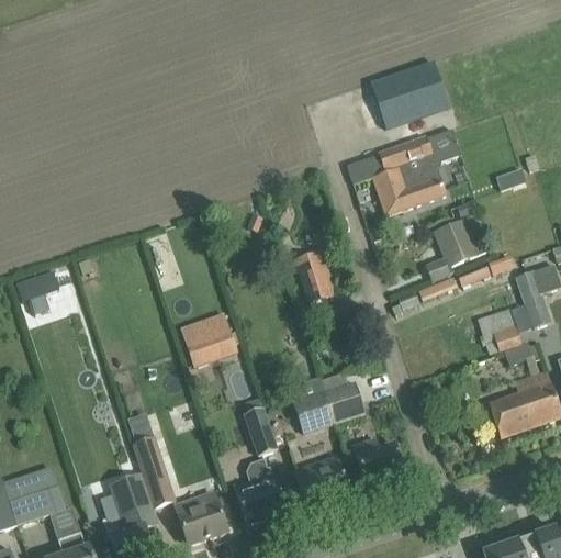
[(449,107),(434,63),(370,85),(385,129),(449,107)]
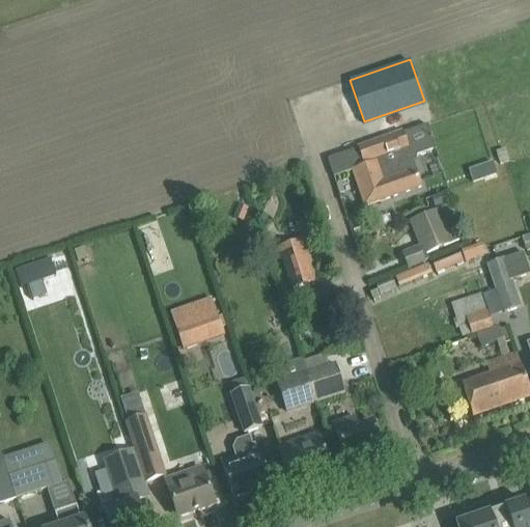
[(360,146),(327,158),(333,174),(353,168),(365,203),(420,184),(411,157),(436,148),(427,122),(359,144),(360,146)]
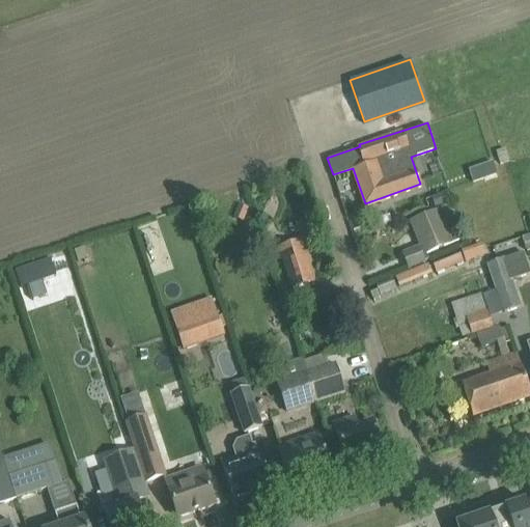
[(435,205),(452,198),(448,187),(430,194),(435,205)]
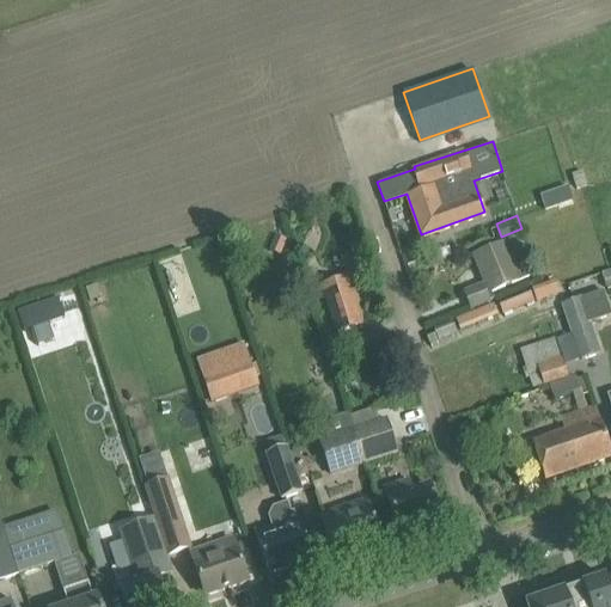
[(515,237),(476,252),(490,288),(530,271),(515,237)]
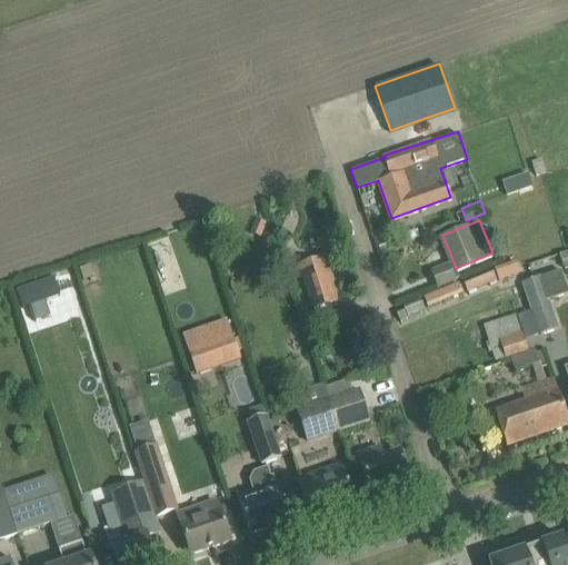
[(530,260),(534,274),(562,266),(559,253),(530,260)]
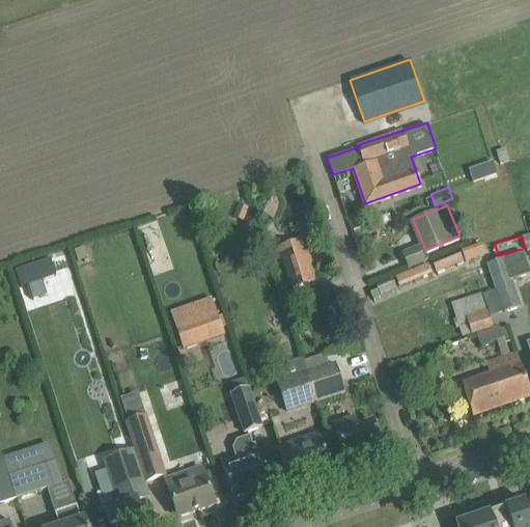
[(314,279),(300,237),(277,244),(290,287),(314,279)]
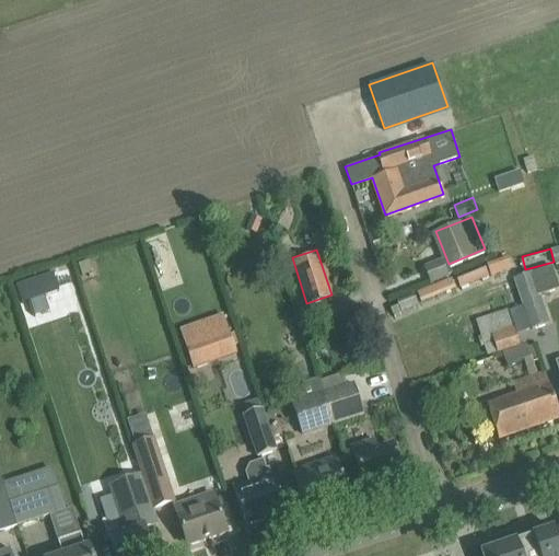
[(547,321),(538,293),(558,286),(551,264),(514,276),(531,326),(547,321)]
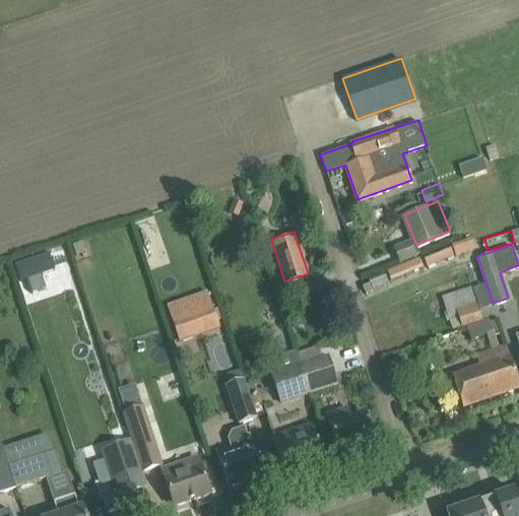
[(43,285),(61,279),(51,250),(31,257),(43,285)]
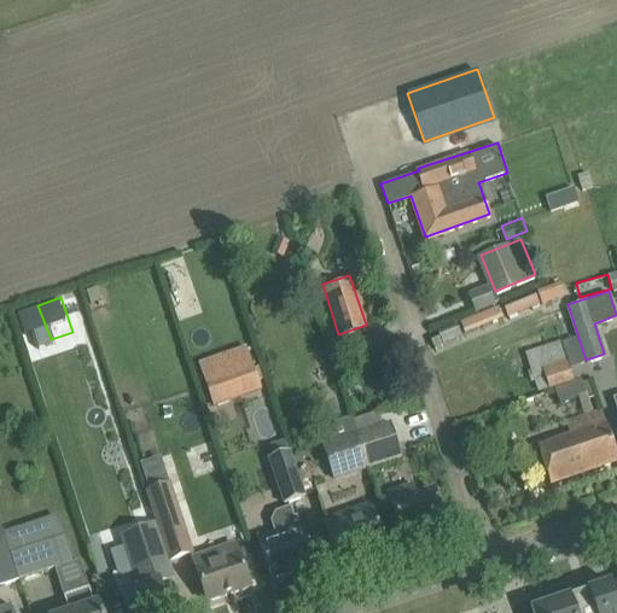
[(560,337),(525,350),(539,389),(553,384),(554,389),(582,378),(581,374),(574,378),(560,337)]
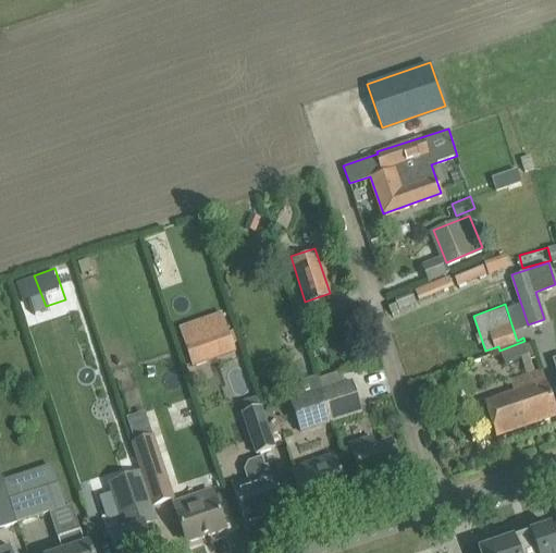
[(226,323),(184,339),(193,365),(236,349),(226,323)]
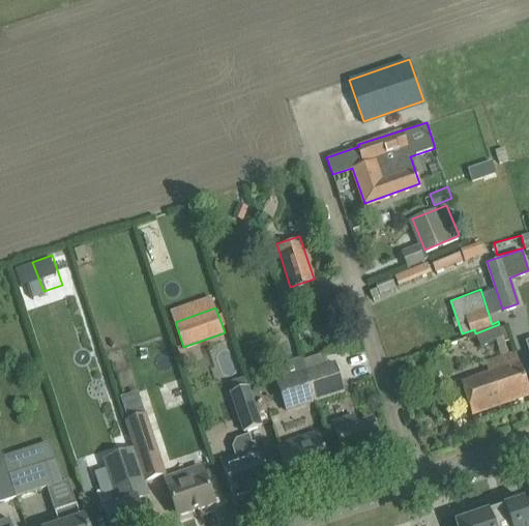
[(488,371),(460,380),(471,413),(528,393),(528,389),(515,349),(508,352),(501,354),(485,360),(488,371)]
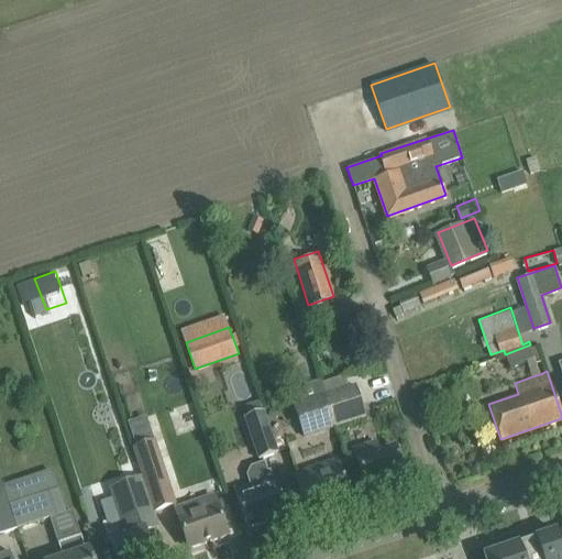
[(295,384),(300,402),(294,403),(304,433),(334,423),(324,393),(326,393),(320,376),(295,384)]
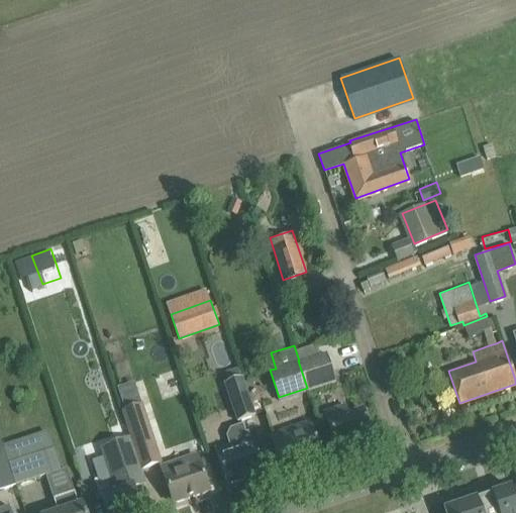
[(325,352),(299,361),(298,361),(307,388),(334,380),(325,352)]
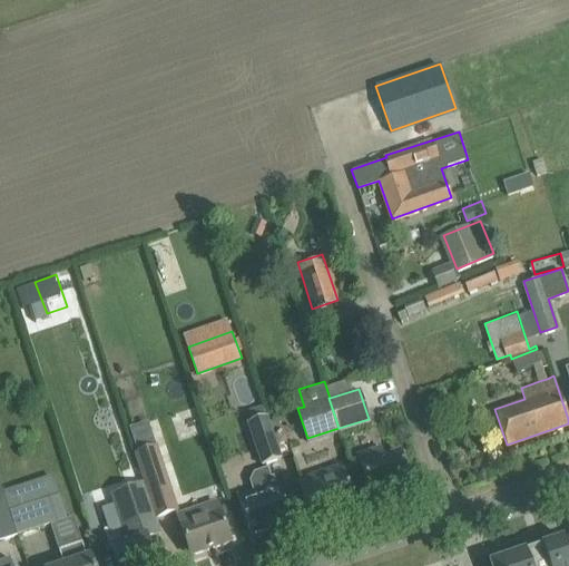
[(283,457),(267,412),(266,412),(263,405),(247,410),(249,418),(246,420),(261,464),(283,457)]
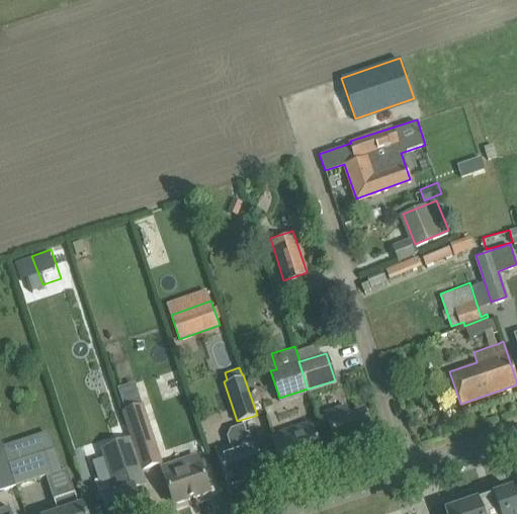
[(142,468),(162,461),(143,402),(121,409),(130,435),(142,468)]
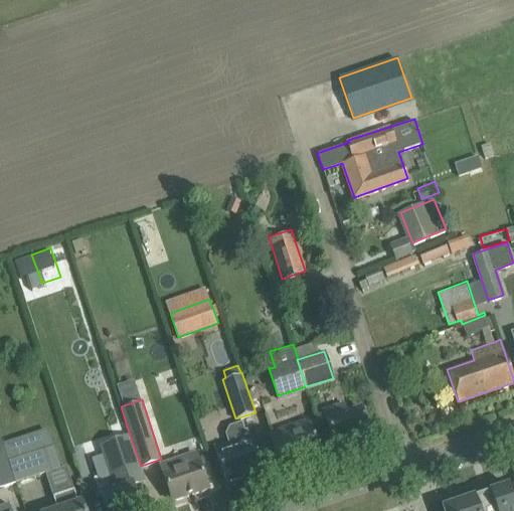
[(343,402),(323,409),(334,444),(369,432),(360,406),(346,411),(343,402)]
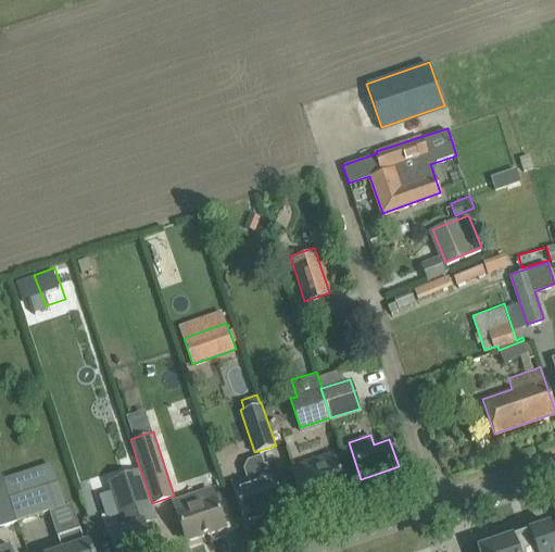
[(344,485),(333,452),(316,459),(291,466),(302,500),(344,485)]
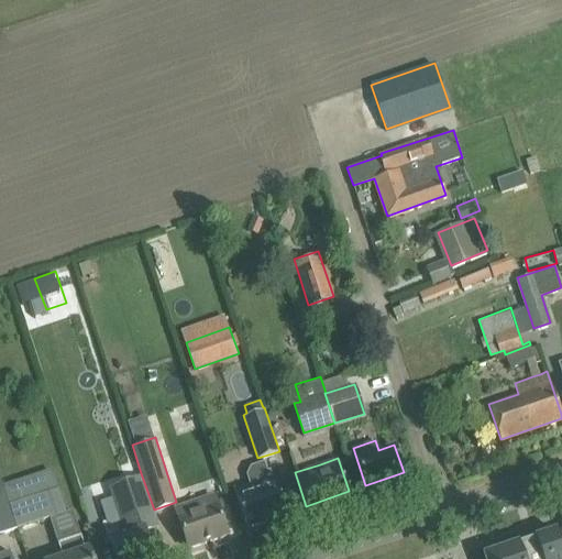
[(250,464),(246,474),(249,482),(233,486),(248,526),(286,513),(276,483),(275,484),(270,469),(267,469),(264,460),(250,464)]
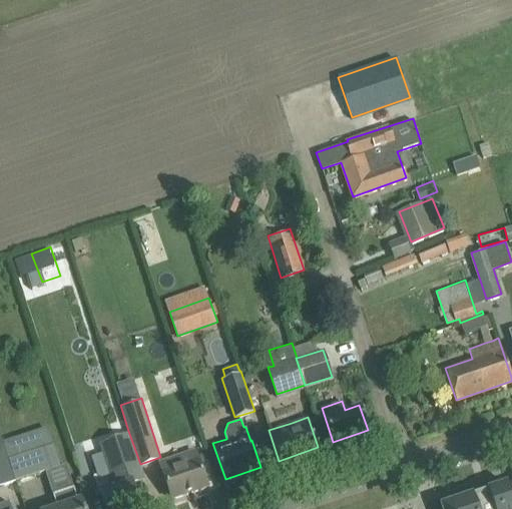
[(45,470),(53,494),(58,508),(54,508),(84,508),(81,500),(78,501),(74,487),(66,462),(59,464),(46,425),(2,439),(15,479),(45,470)]
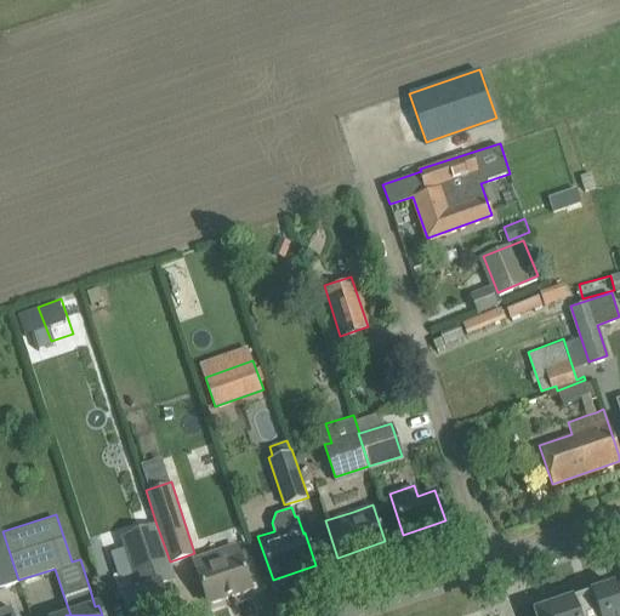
[(121,534),(134,570),(140,589),(121,595),(128,615),(165,615),(170,615),(160,585),(175,579),(170,562),(155,522),(121,534)]
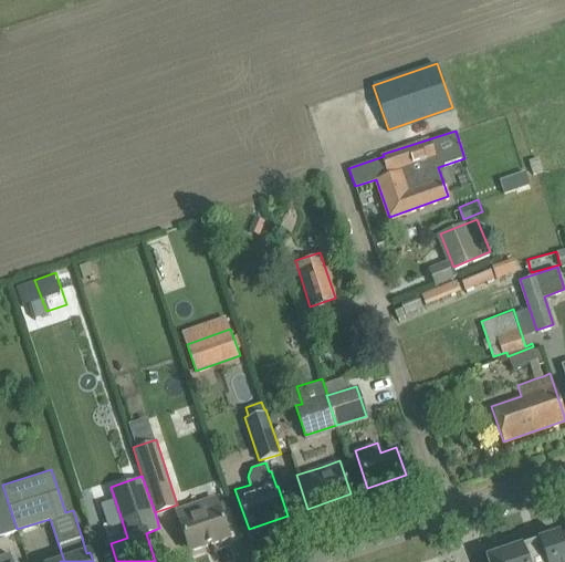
[(2,485),(0,477),(0,534),(17,529),(2,485)]
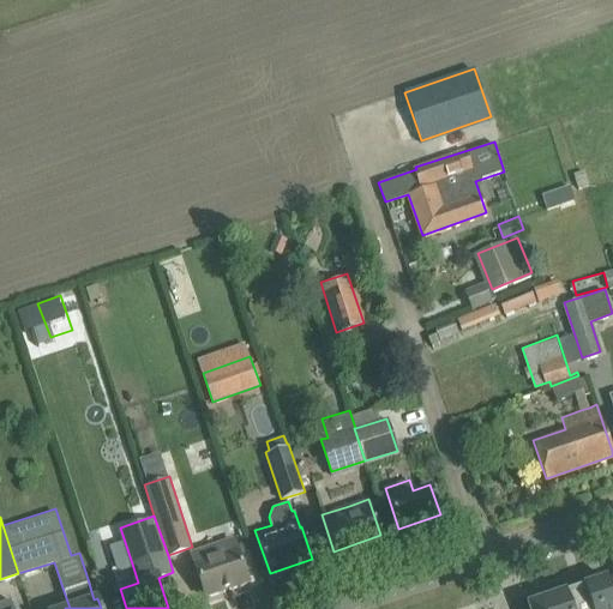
[(236,549),(218,555),(215,544),(191,553),(205,595),(247,580),(236,549)]
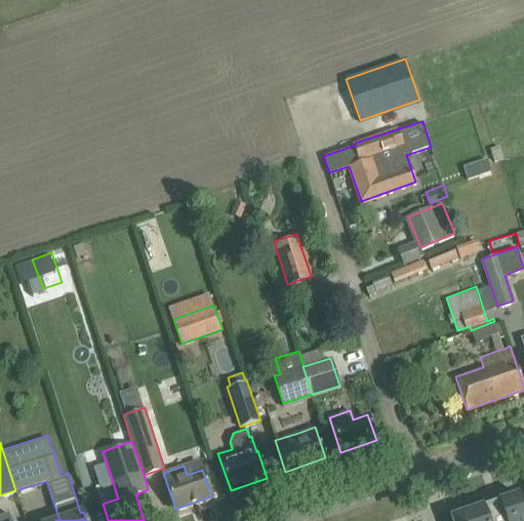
[(498,501),(498,502),(495,503),(494,503),(491,504),(493,508),(485,510),(484,506),(451,517),(452,520),(523,520),(523,498),(520,501),(521,502),(510,506),(502,508),(500,502),(512,497),(511,496),(498,501)]
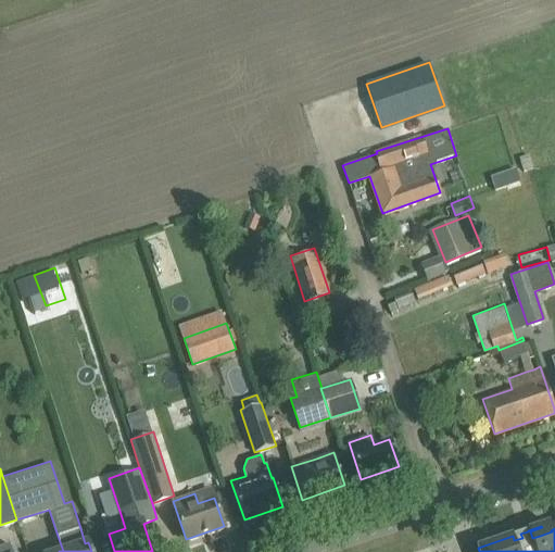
[(12,551),(9,542),(0,544),(0,551),(12,551)]
